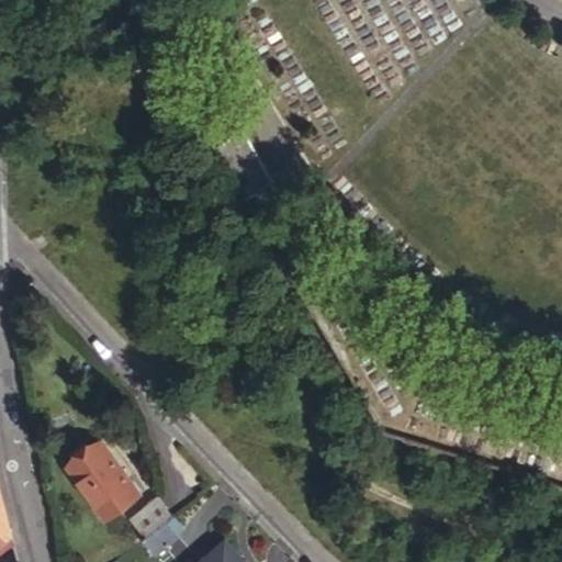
[(246,122),(218,134),(242,187),(269,175),(246,122)]
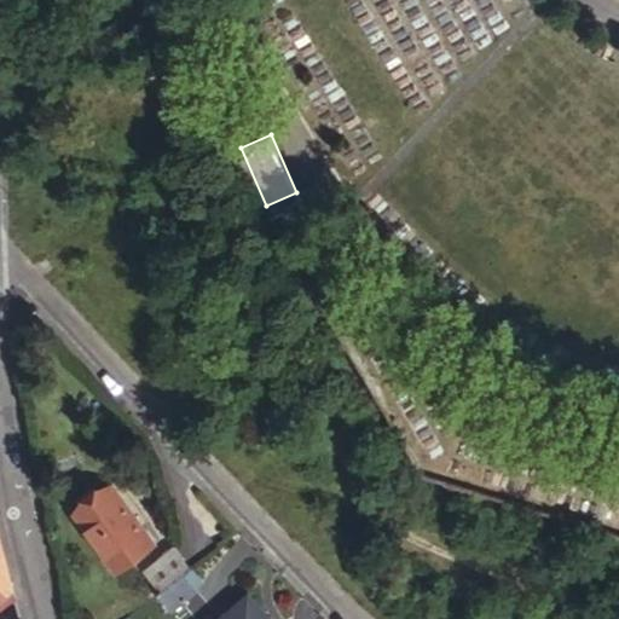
[(149,541),(106,484),(70,510),(113,567),(149,541)]
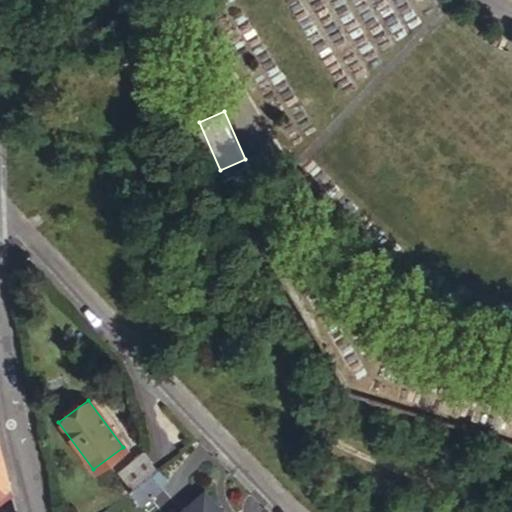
[(0,450),(0,505),(13,495),(8,478),(4,464),(0,450)]
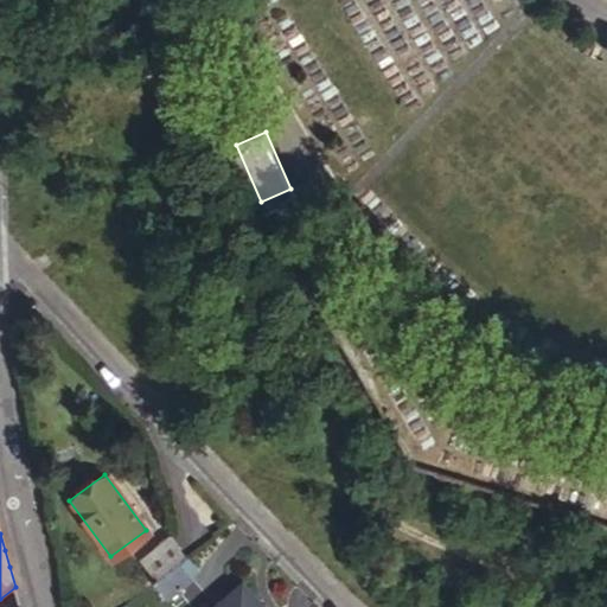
[(185,555),(171,534),(140,560),(158,581),(185,555)]
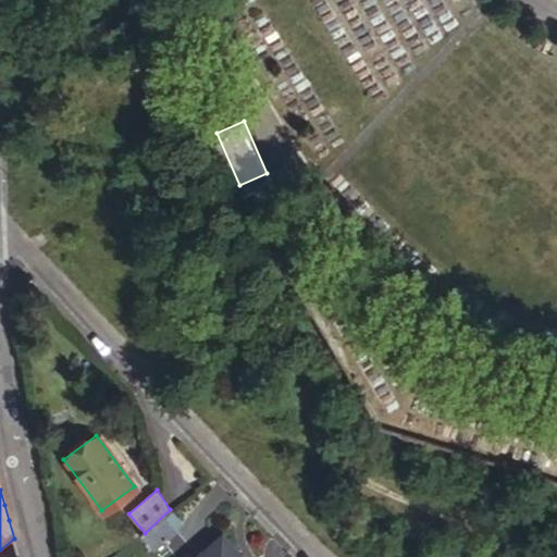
[(177,519),(170,509),(145,533),(141,535),(151,548),(173,529),(170,525),(177,519)]
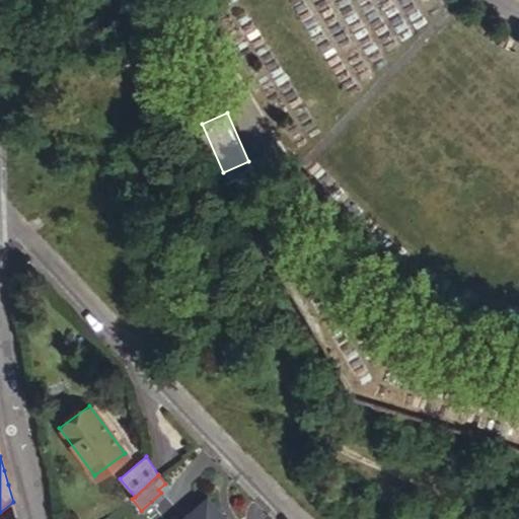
[(230,518),(207,495),(189,512),(194,518),(230,518)]
